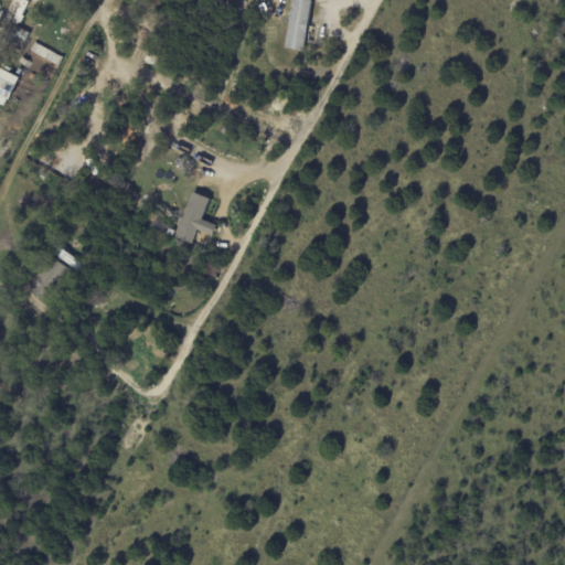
[(291,0),(284,49),(302,52),(311,1),(305,0),(291,0)]
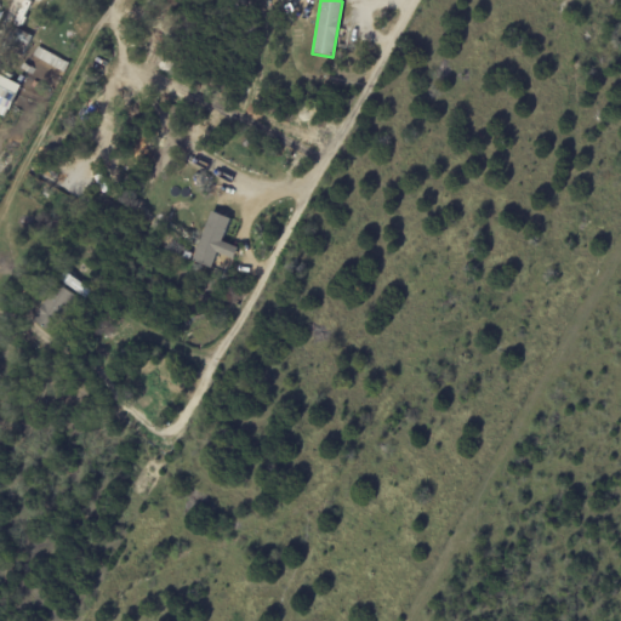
[(32,35),(36,38),(26,57),(7,47),(18,28),(32,35)]
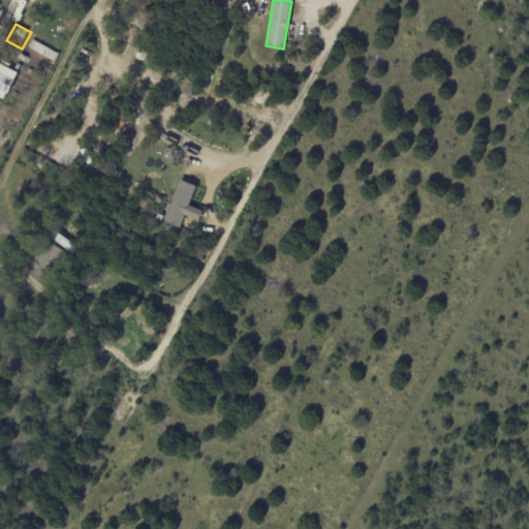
[(0,63),(23,74),(19,82),(21,83),(13,96),(12,95),(9,101),(0,96),(0,63)]
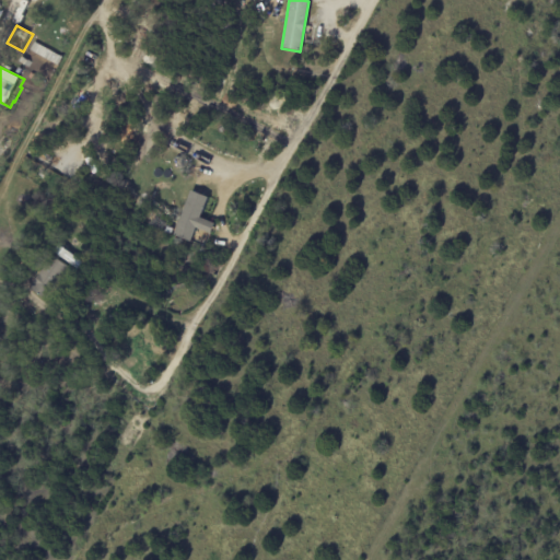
[(190,242),(195,229),(211,234),(214,224),(199,219),(207,197),(189,191),(174,236),(190,242)]
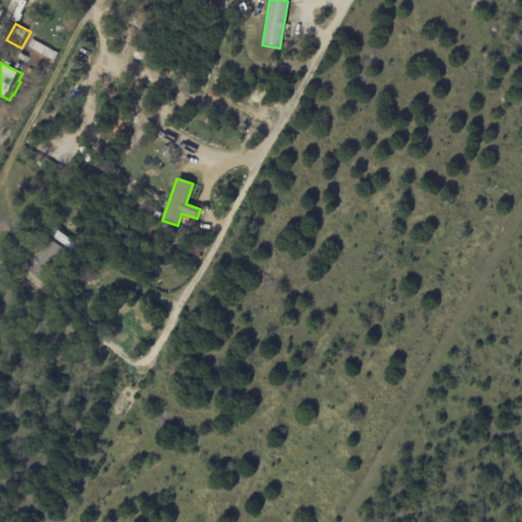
[(40,280),(25,271),(46,241),(60,250),(40,280)]
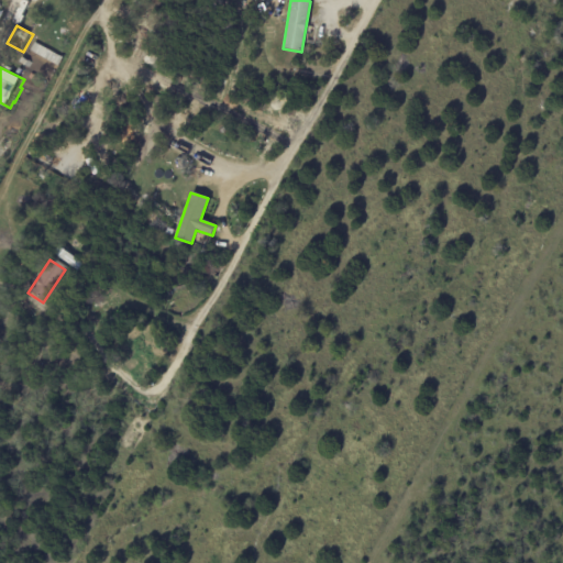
All buildings are outlined.
